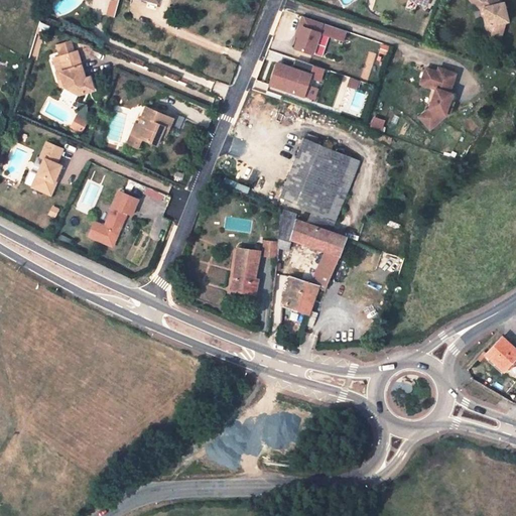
[(115,17),(119,0),(110,0),(107,15),(115,17)]
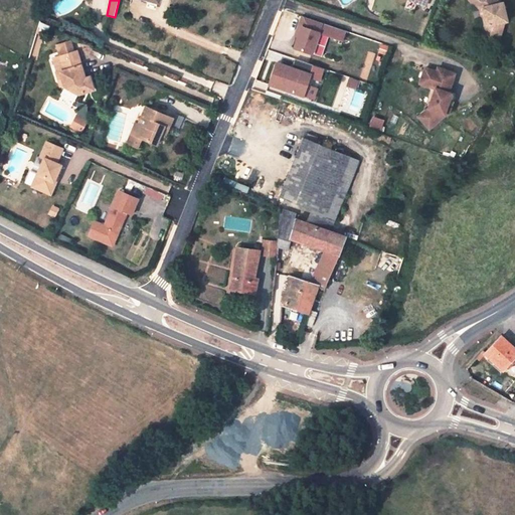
[(502,4),(498,5),(497,0),(469,0),(471,2),(472,1),(473,0),(475,0),(482,8),(487,27),(485,34),(491,36),(499,38),(503,25),(502,23),(507,22),(502,4)]
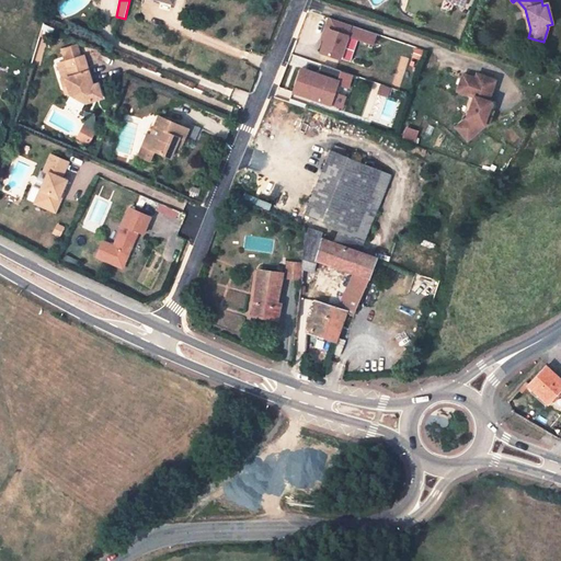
[(517,0),(515,0),(514,1),(523,10),(527,30),(524,39),(535,43),(535,39),(528,37),(530,30),(525,9),(517,0)]
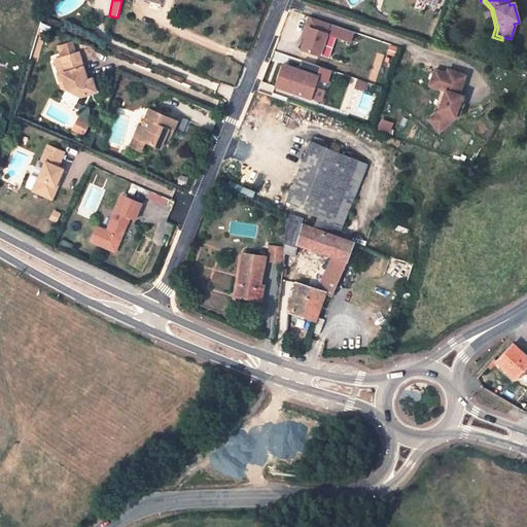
[(305,38),(301,49),(319,56),(330,25),(310,18),(306,28),(309,29),(305,38)]
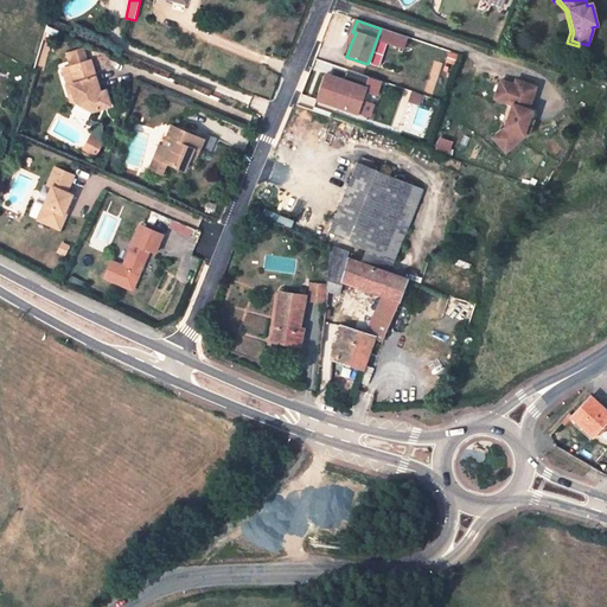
[(66,87),(69,96),(74,95),(75,101),(76,103),(91,113),(110,107),(106,91),(101,93),(98,88),(95,89),(94,85),(97,84),(90,62),(71,68),(76,84),(66,87)]
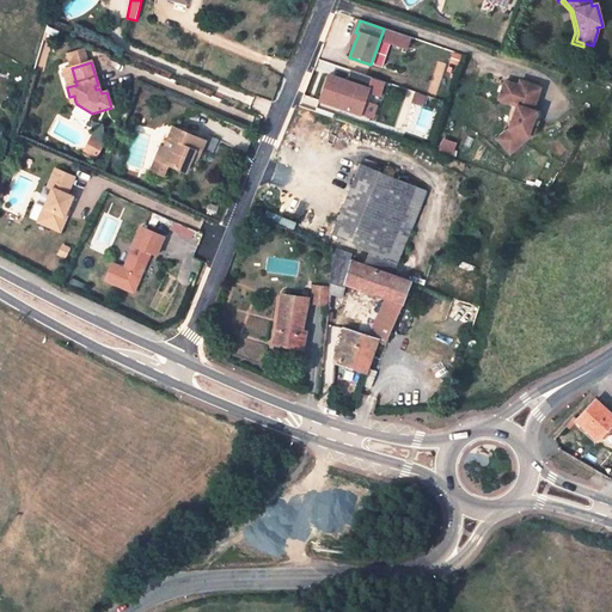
[(72,68),(62,71),(67,87),(77,85),(72,68)]
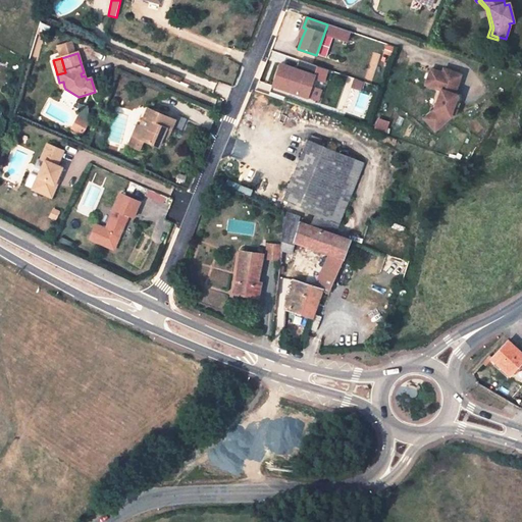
[(279,64),(271,87),(307,99),(314,76),(317,66),(299,60),(296,70),(279,64)]
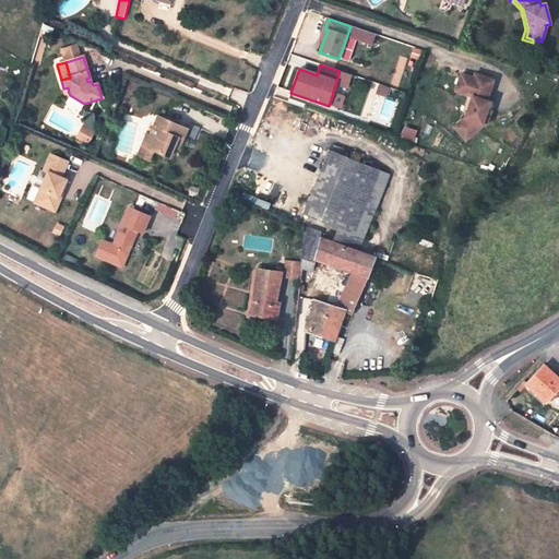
[(463,73),(456,90),(473,96),(464,117),(453,126),(464,139),(475,130),(479,120),(485,122),(487,121),(489,116),(485,115),(489,103),(486,102),(495,81),(476,73),(475,78),(463,73)]
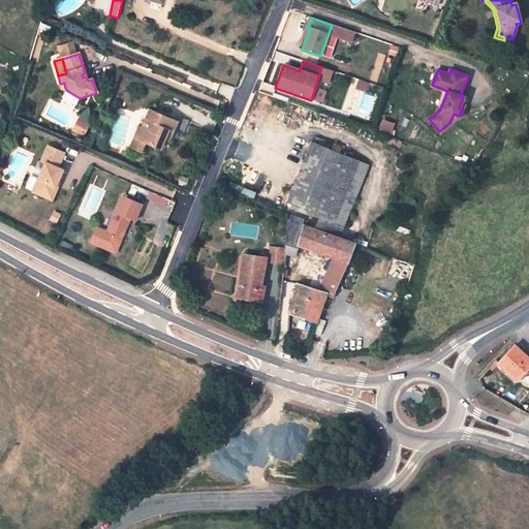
[(356,89),(367,91),(369,83),(360,80),(356,89)]
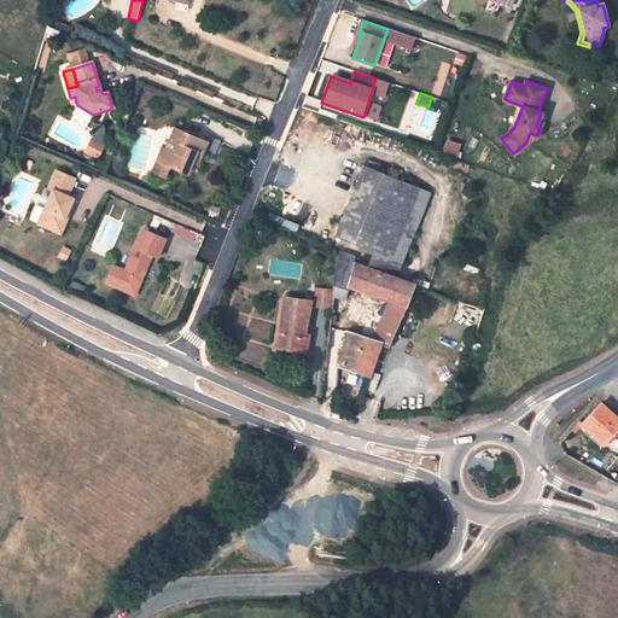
[(175,129),(167,150),(170,151),(165,164),(168,165),(188,174),(193,162),(197,152),(203,155),(208,143),(175,129)]
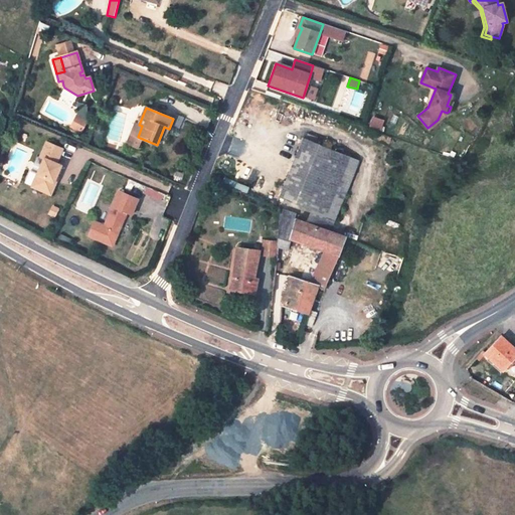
[(175,114),(173,119),(169,129),(177,132),(183,117),(175,114)]
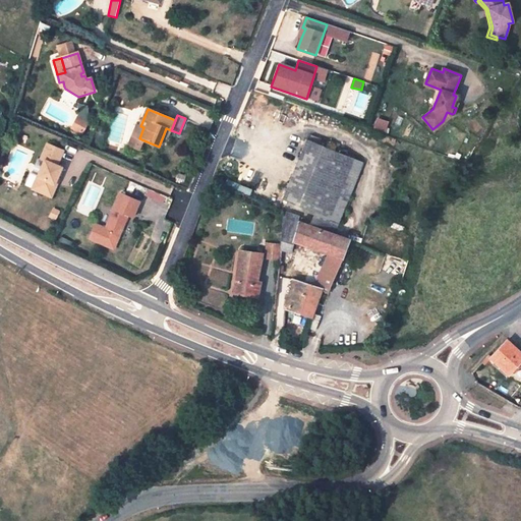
[(78,116),(71,129),(83,134),(90,121),(78,116)]
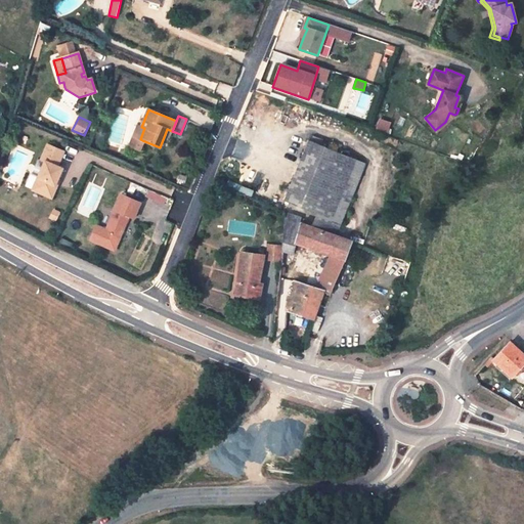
[(389,132),(391,122),(380,119),(377,129),(389,132)]
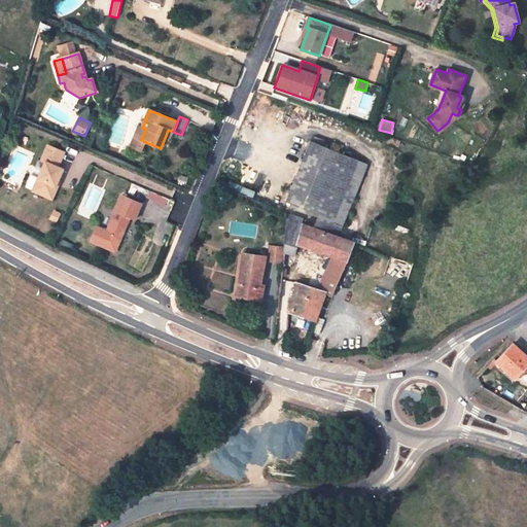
[(138,126),(130,146),(139,150),(143,141),(141,140),(145,129),(142,128),(138,126)]
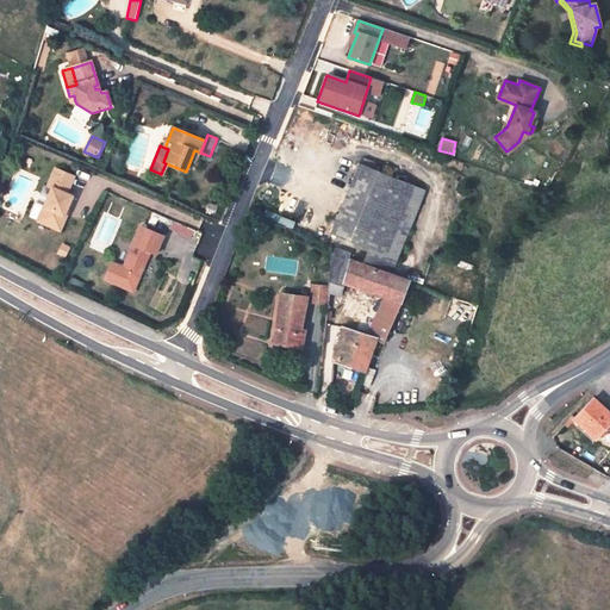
[(194,150),(191,160),(195,163),(200,153),(194,150)]
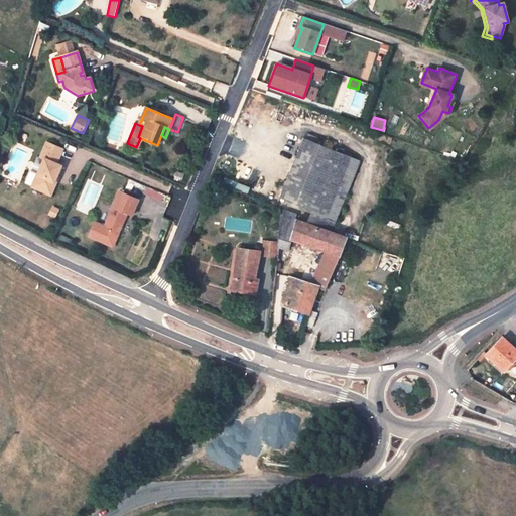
[(280,197),(311,210),(326,216),(350,157),(303,138),(280,197)]
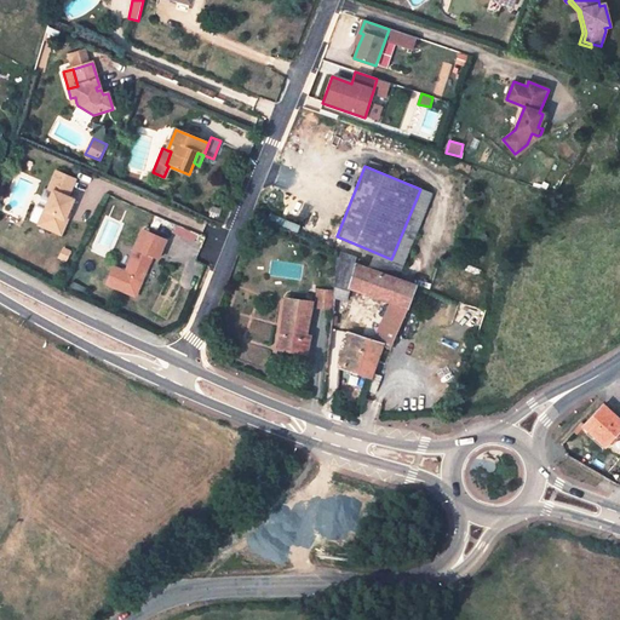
[(39,227),(57,234),(63,220),(64,220),(67,214),(74,201),(67,199),(75,181),(57,172),(49,191),(53,194),(39,227)]
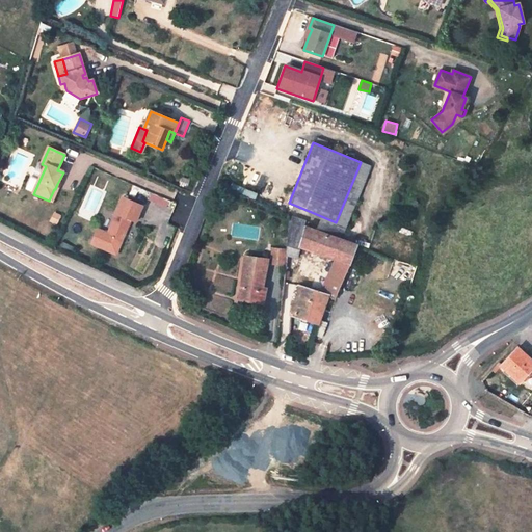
[(321,216),(316,231),(340,239),(371,166),(361,162),(336,222),(321,216)]
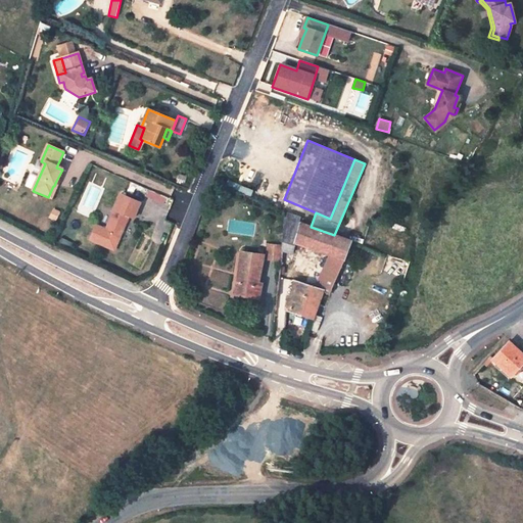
[(59,182),(56,181),(54,186),(53,186),(48,197),(52,199),(59,182)]
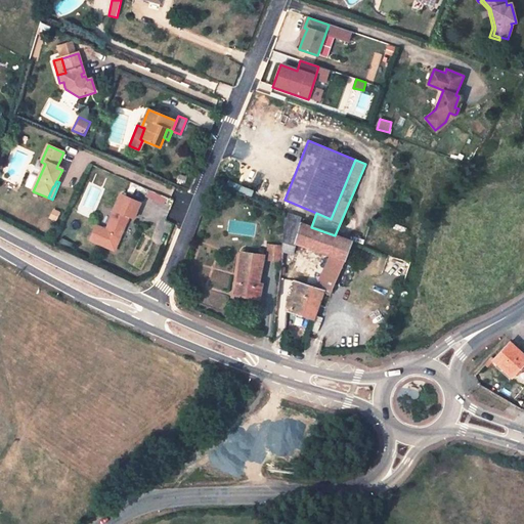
[(106,231),(105,233),(120,239),(129,218),(134,220),(140,204),(122,195),(106,231)]
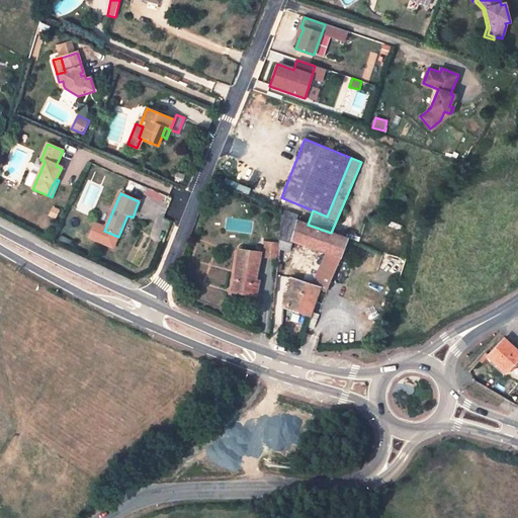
[(298,214),(281,209),(279,236),(290,240),(296,221),(298,214)]
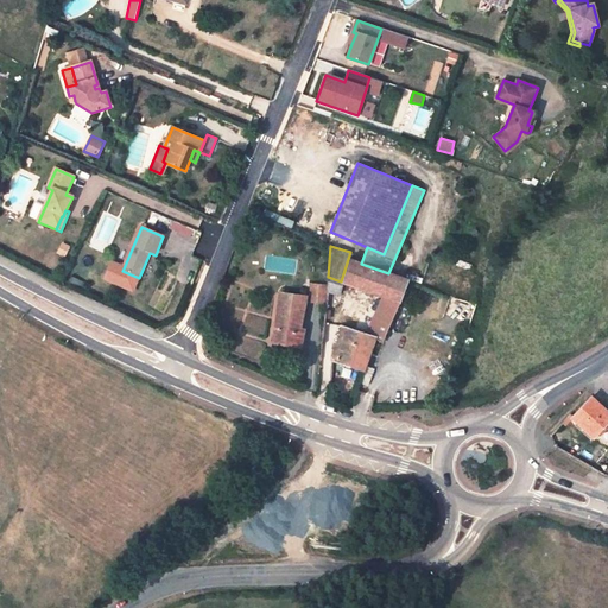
[(341,282),(343,283),(352,285),(359,263),(348,259),(341,282)]
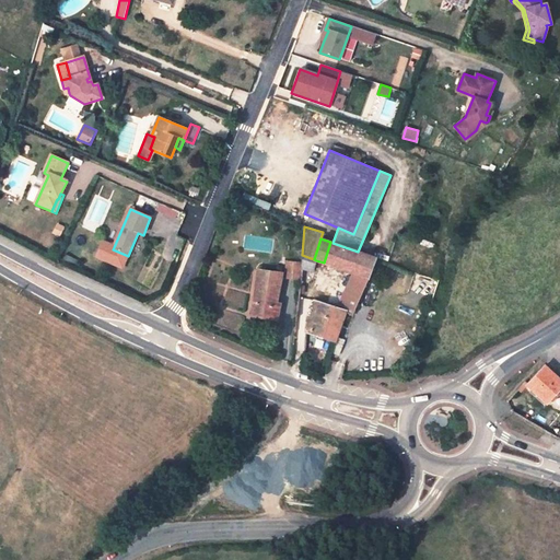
[(324,263),(353,273),(368,278),(369,276),(375,258),(358,252),(333,243),(330,242),(324,263)]
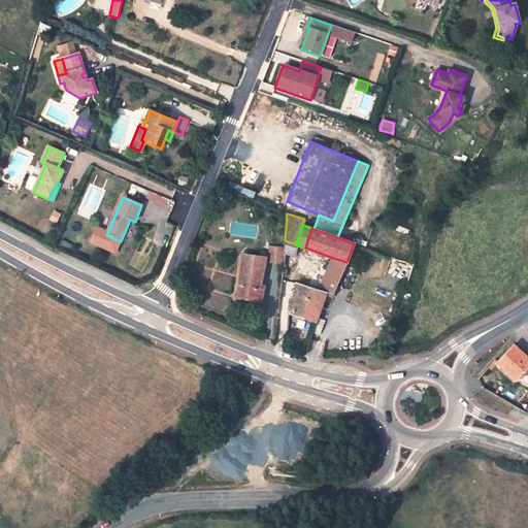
[(97,229),(91,243),(116,254),(121,241),(106,235),(107,233),(97,229)]
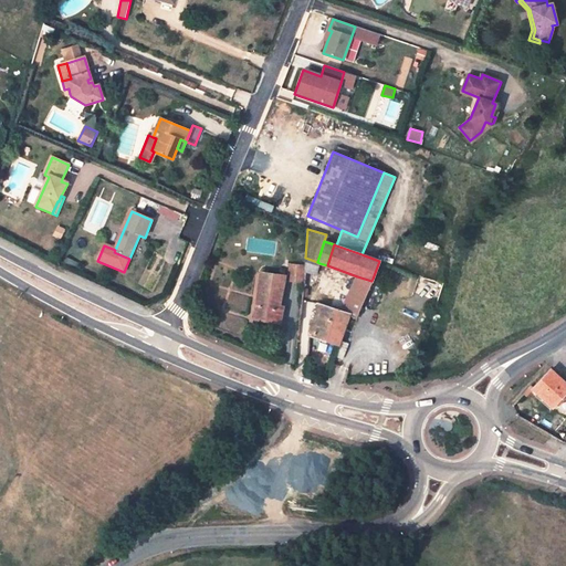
[(317,262),(305,258),(304,265),(304,272),(316,274),(320,263),(317,262)]
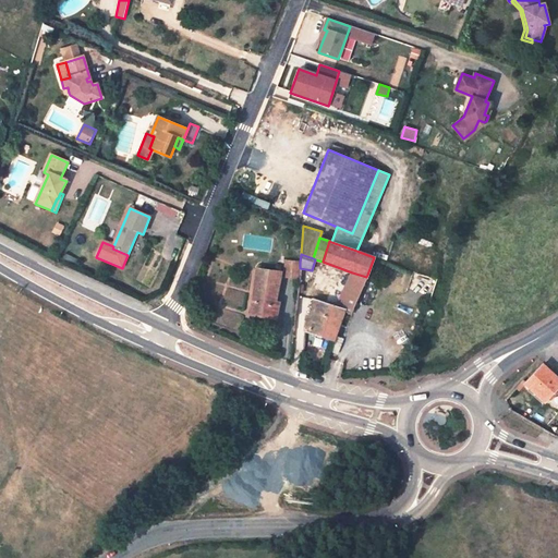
[(300,262),(287,261),(284,277),(299,278),(300,268),(300,262)]
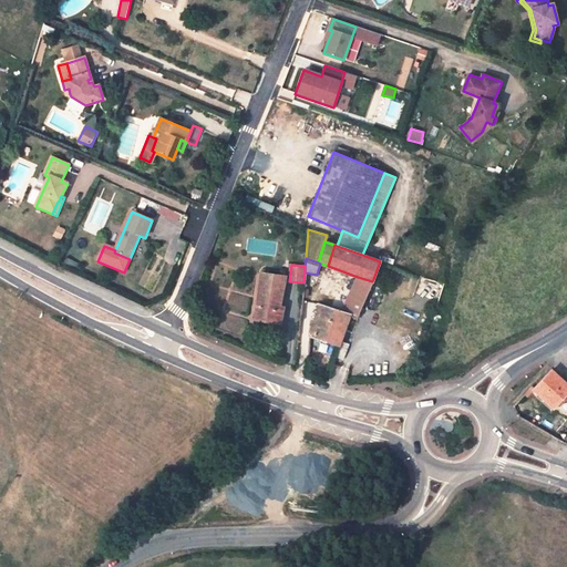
[(263,274),(256,320),(281,323),(284,307),(280,307),(285,277),(263,274)]
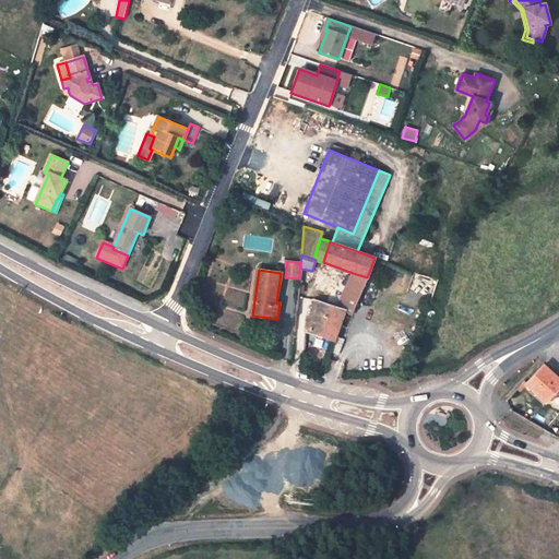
[(367,277),(353,273),(348,281),(364,287),(367,277)]
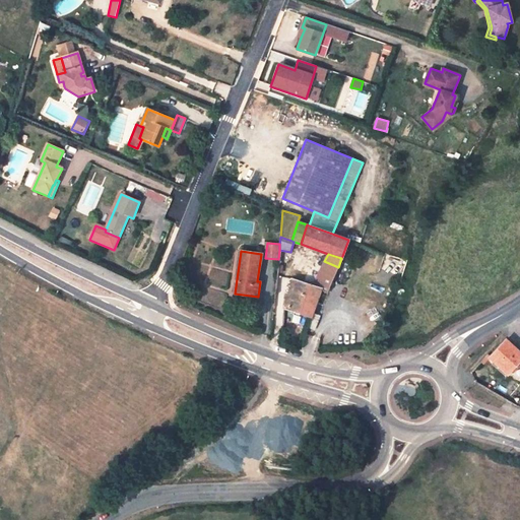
[(338,267),(324,261),(320,272),(333,277),(338,267)]
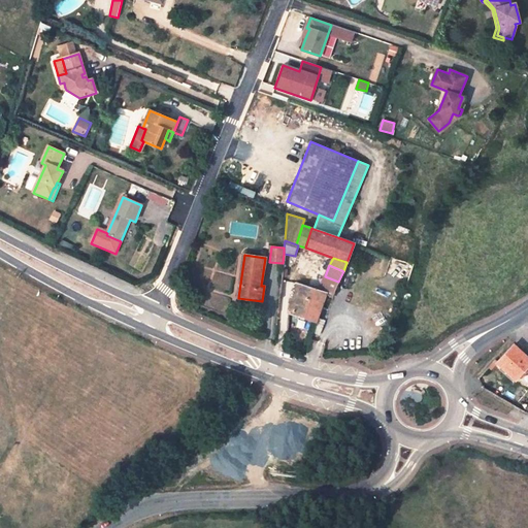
[(333,297),(338,282),(325,276),(319,290),(326,293),(326,294),(333,297)]
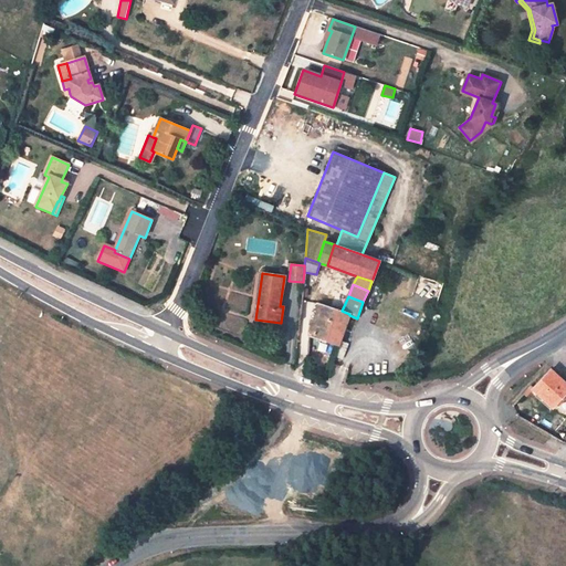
[(349,314),(342,311),(322,305),(318,318),(314,317),(313,324),(310,323),(308,336),(338,345),(349,315),(349,314)]
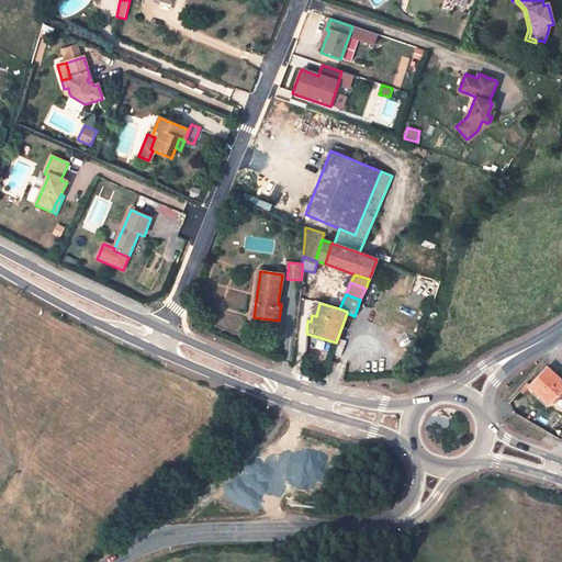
[(529,386),(536,392),(549,403),(552,400),(561,389),(561,388),(561,380),(547,367),(529,386)]
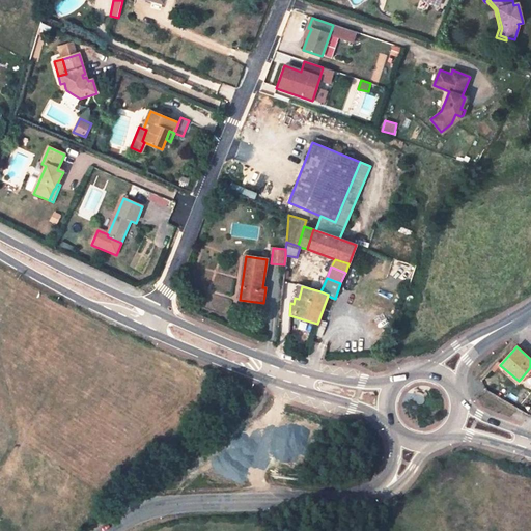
[(530,371),(530,367),(522,378),(524,380),(530,371)]
